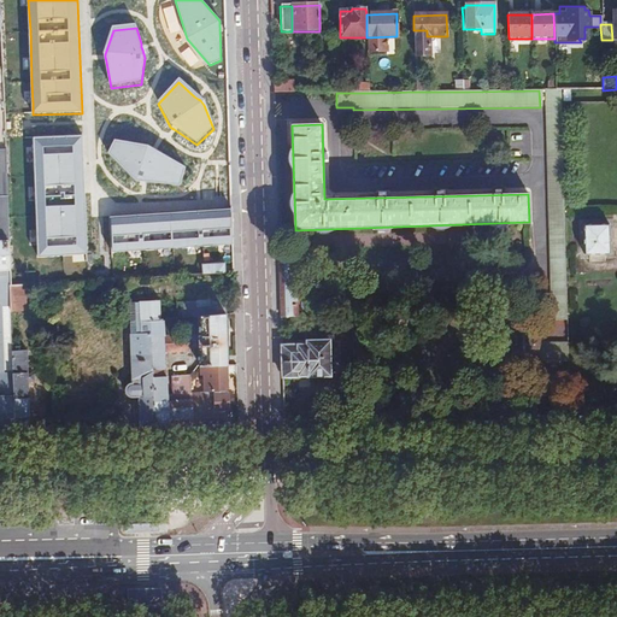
[(83,139),(34,140),(35,175),(36,216),(37,257),(63,256),(88,253),(84,194),(83,139)]
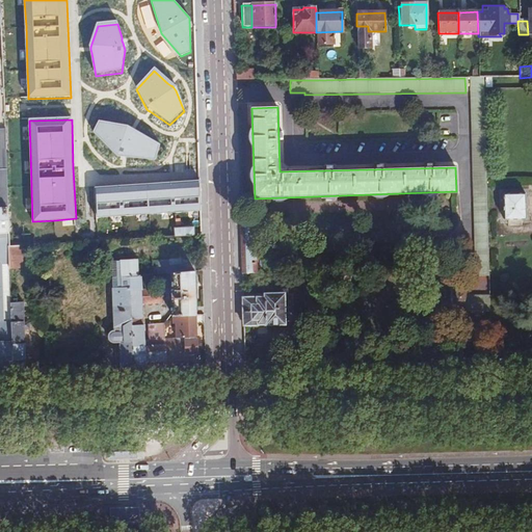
[(129,131),(100,127),(96,136),(120,162),(124,162),(127,162),(158,164),(162,150),(133,133),(131,132),(129,131)]
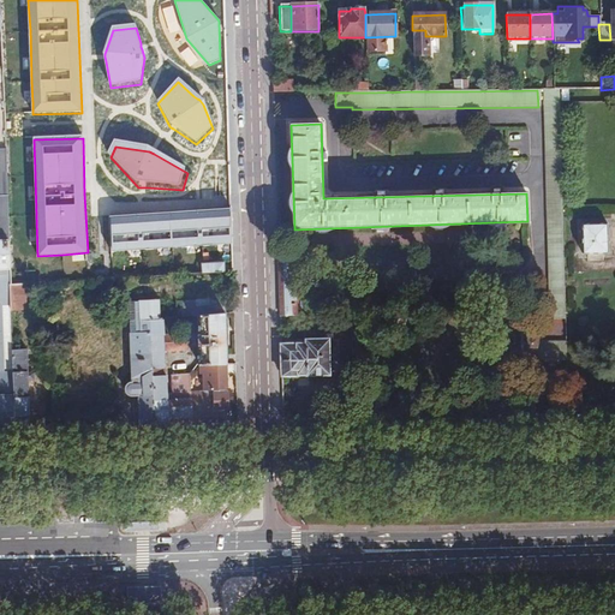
[(232,215),(111,219),(112,255),(233,250),(232,215)]
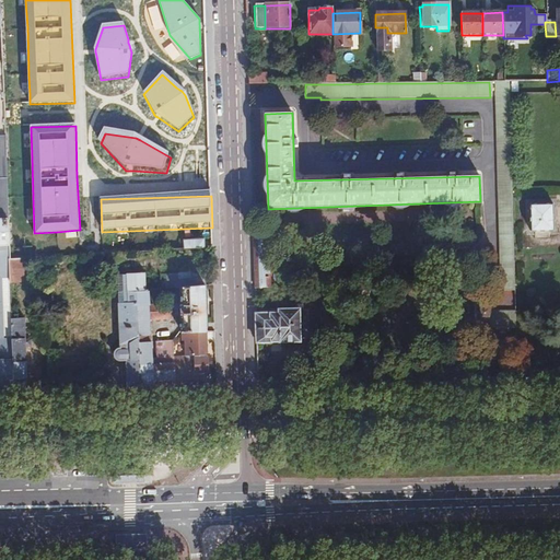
[(552,202),(529,202),(529,230),(553,229),(552,202)]
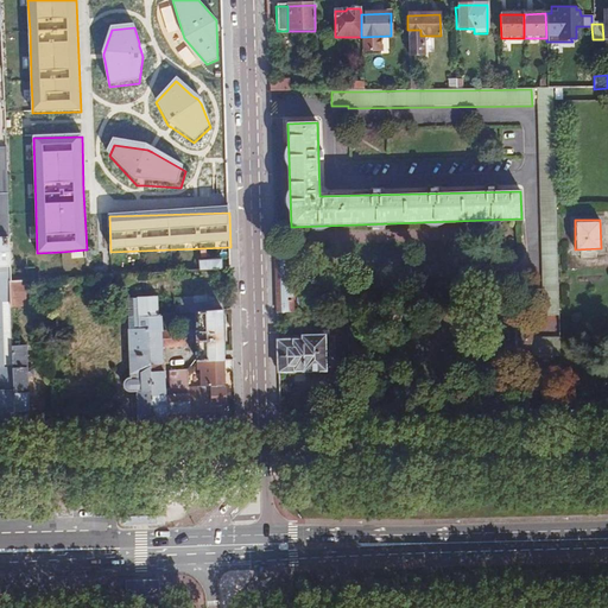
[(291,264),(274,264),(277,312),(292,312),(291,264)]
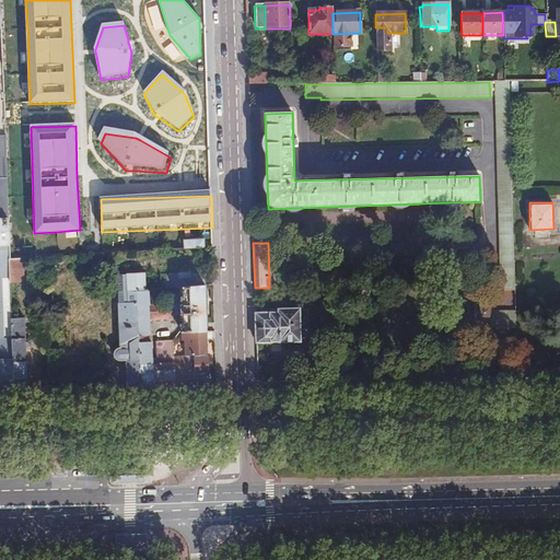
[(23,283),(23,259),(8,260),(9,277),(9,283),(23,283)]
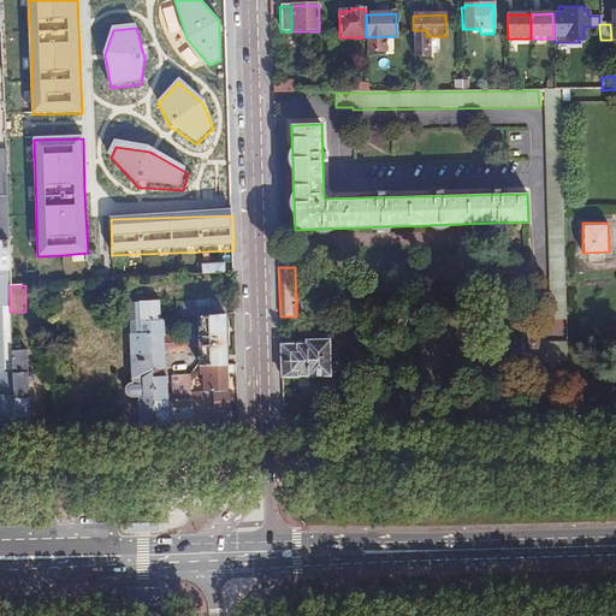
[(138,427),(153,426),(150,371),(163,369),(163,354),(161,337),(164,337),(163,319),(158,319),(158,301),(140,302),(140,333),(129,335),(130,383),(128,385),(126,386),(125,389),(125,391),(126,394),(128,395),(130,397),(138,397),(138,427)]
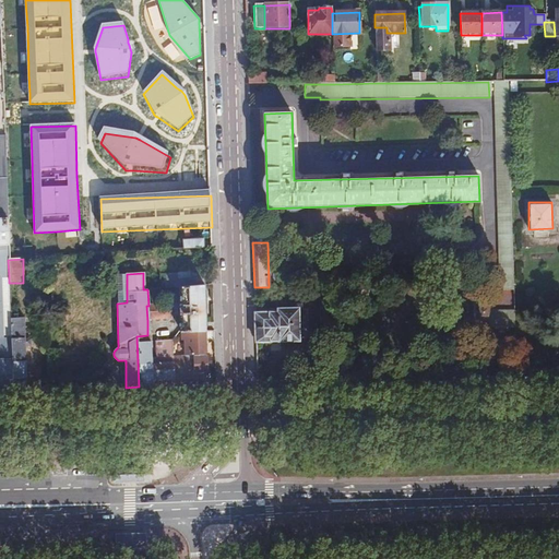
[(162,289),(179,287),(179,273),(161,274),(162,289)]
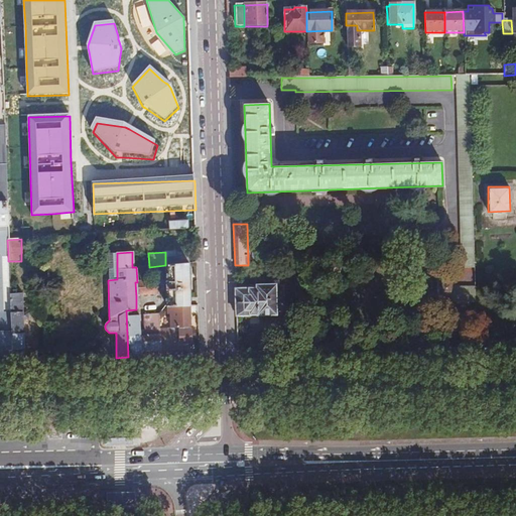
[(9,295),(8,261),(8,255),(0,256),(1,320),(9,320),(9,295)]
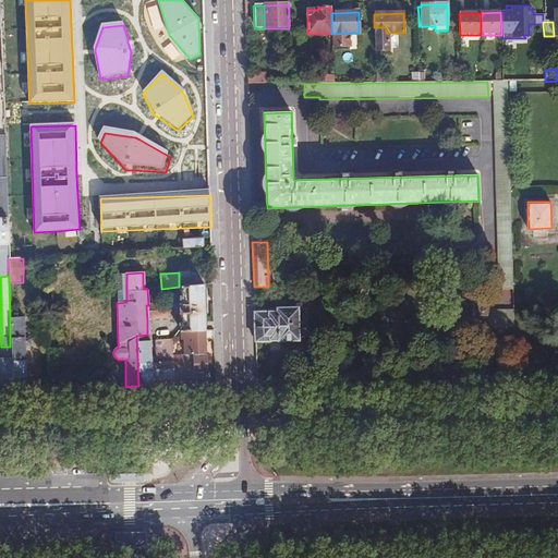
[(204,286),(179,287),(181,331),(185,331),(205,330),(204,286)]
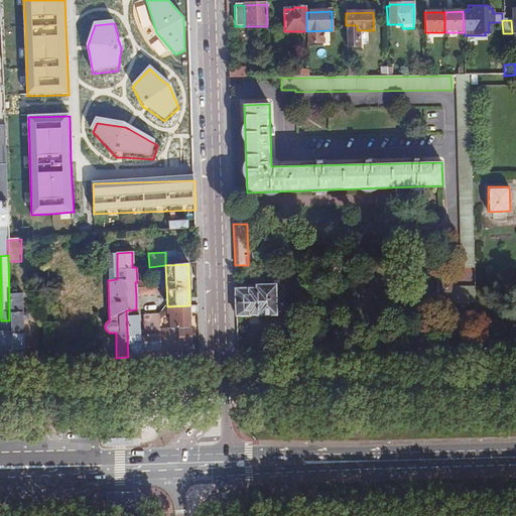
[(158,281),(143,281),(137,282),(135,282),(136,296),(159,295),(158,281)]
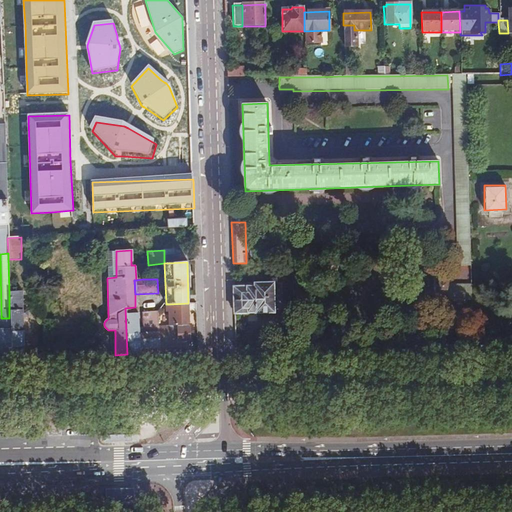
[(234,288),(235,313),(274,312),(273,283),(255,284),(255,287),(234,288)]
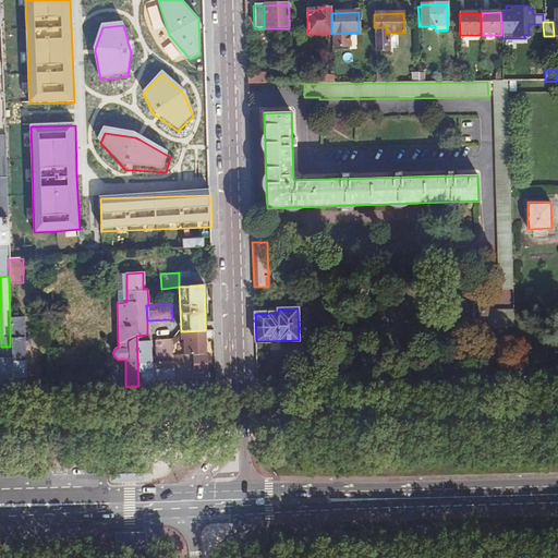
[(23,318),(10,319),(10,347),(11,359),(11,388),(11,389),(19,389),(26,389),(24,347),(29,347),(29,340),(24,340),(23,318)]
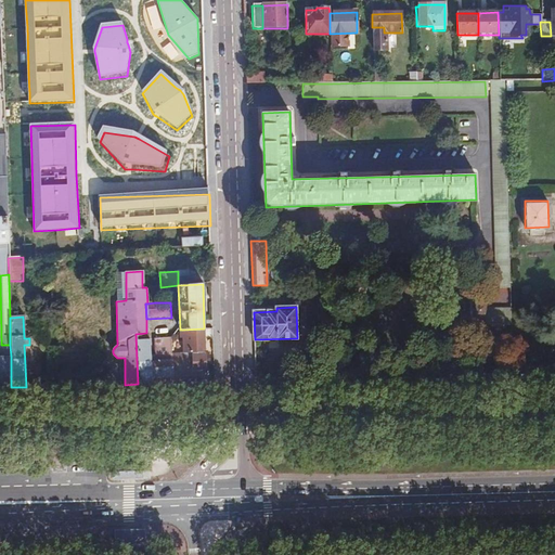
[(205,352),(204,328),(184,330),(185,353),(205,352)]
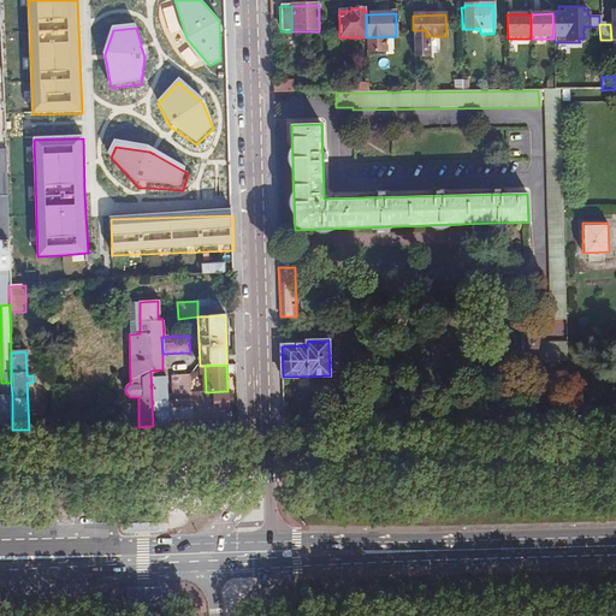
[(153,426),(194,425),(193,392),(181,394),(181,401),(169,402),(167,388),(177,386),(178,381),(172,381),(172,374),(166,374),(166,369),(163,369),(150,371),(153,426)]
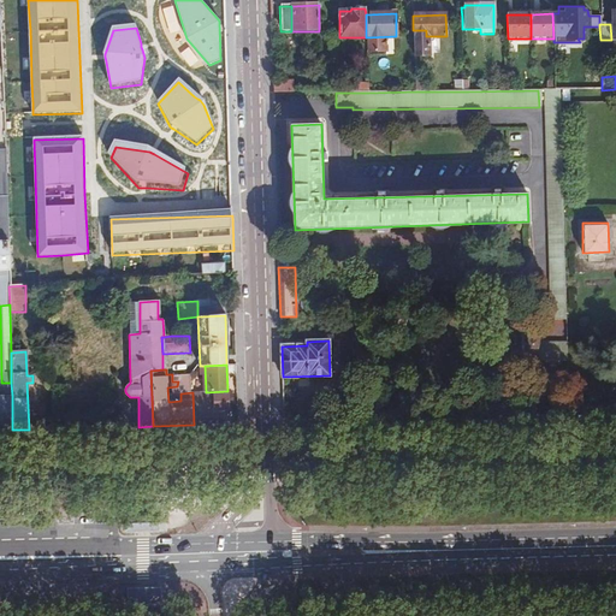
[(193,392),(194,425),(229,422),(227,391),(206,392),(193,392)]
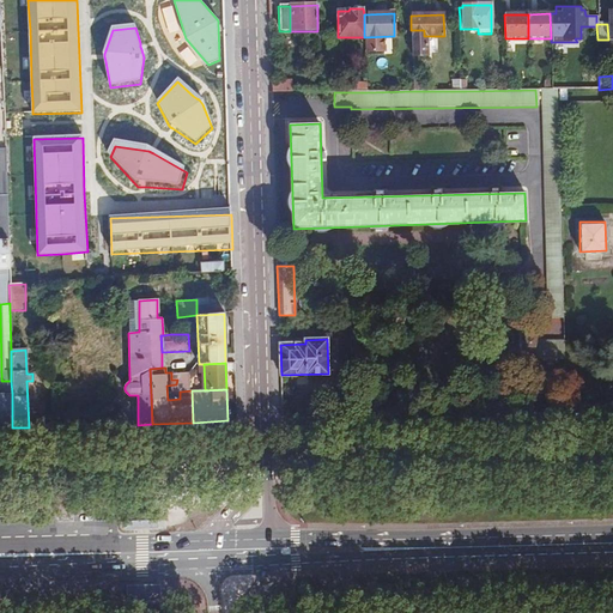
[(0,426),(12,426),(12,394),(0,394),(0,426)]
